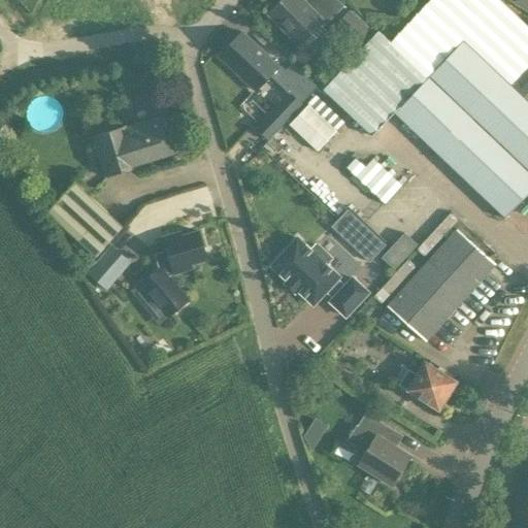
[(298,0),(287,0),(271,17),(297,43),(328,12),(316,0),(312,0),(306,7),(298,0)]
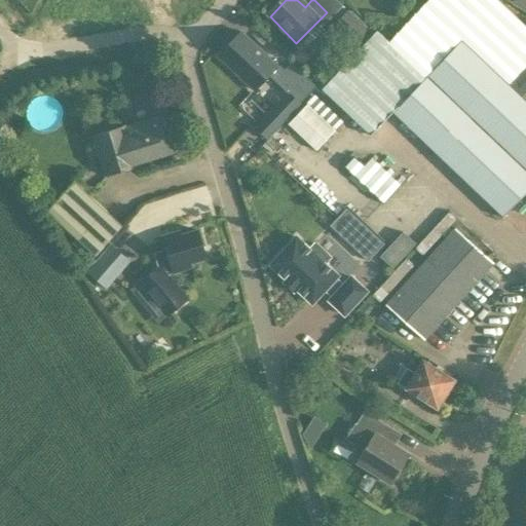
[(525,103),(521,98),(525,91),(514,80),(525,66),(525,27),(496,0),(428,0),(388,43),(376,31),(322,89),(370,136),(392,113),(503,218),(504,217),(503,217),(524,195),(525,196),(525,103)]
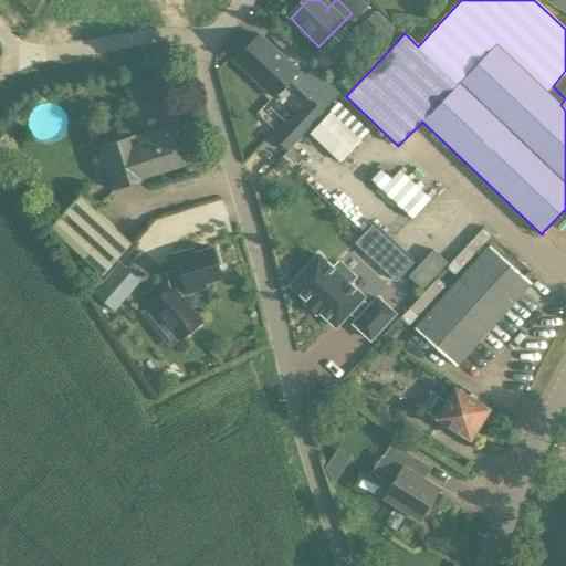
[(358,28),(381,49),(397,32),(375,11),(358,28)]
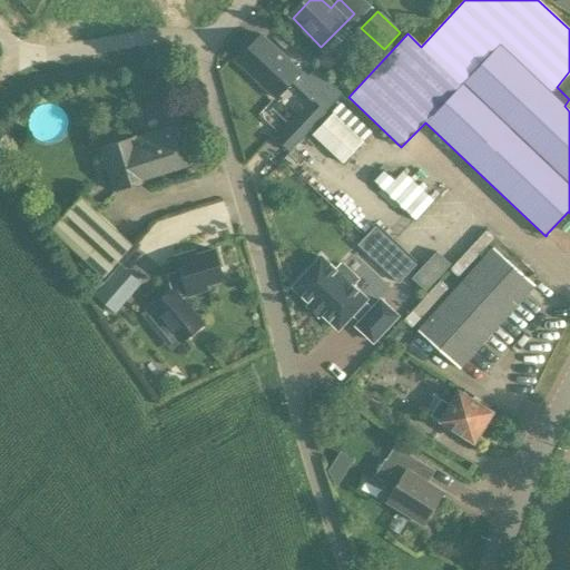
[(301,71),(261,35),(235,61),(275,98),(301,71)]
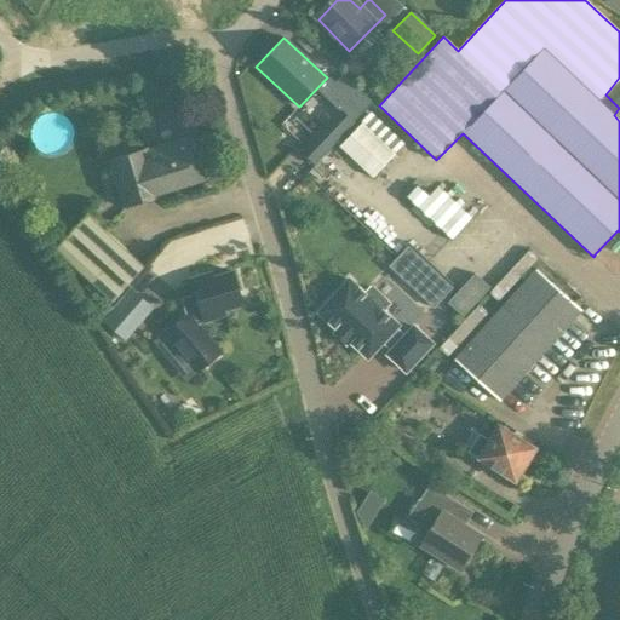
[(334,96),(351,109),(362,96),(345,82),(334,96)]
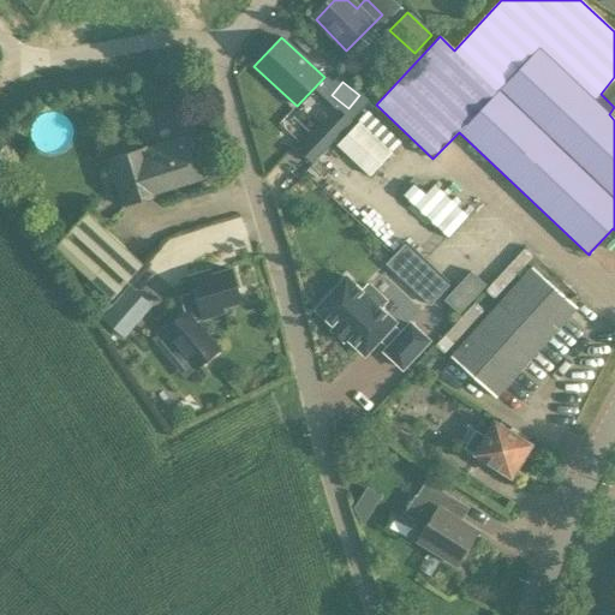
[(369,177),(390,153),(358,123),(336,145),(369,177)]
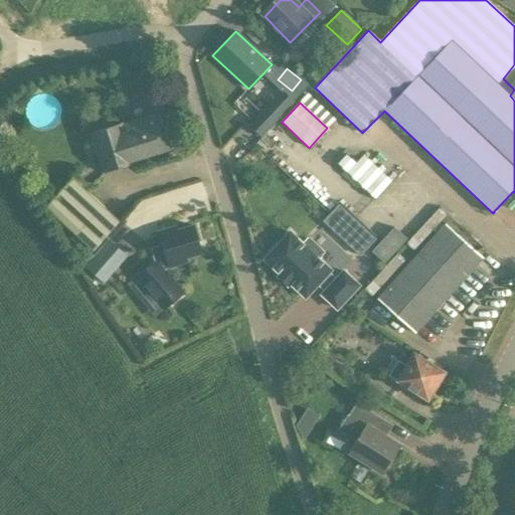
[(133,160),(170,149),(159,115),(123,126),(122,124),(91,134),(104,174),(134,164),(133,160)]
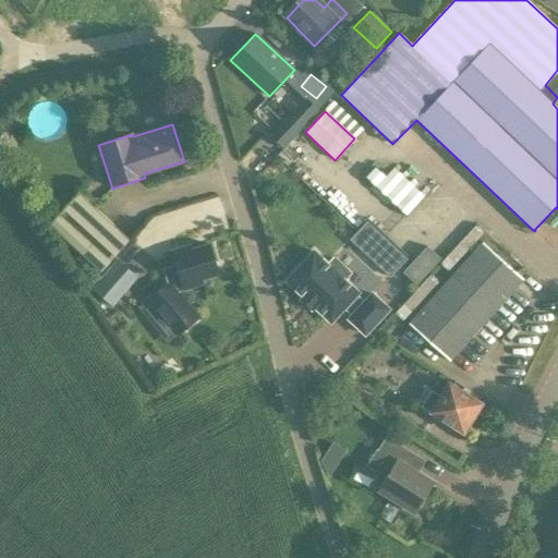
[(361,171),(422,233),(431,225),(371,162),(361,171)]
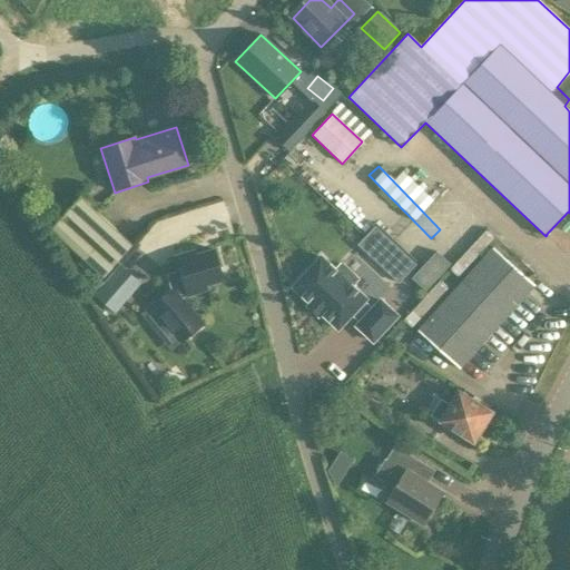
[(52,224),(106,273),(135,241),(81,192),(52,224)]
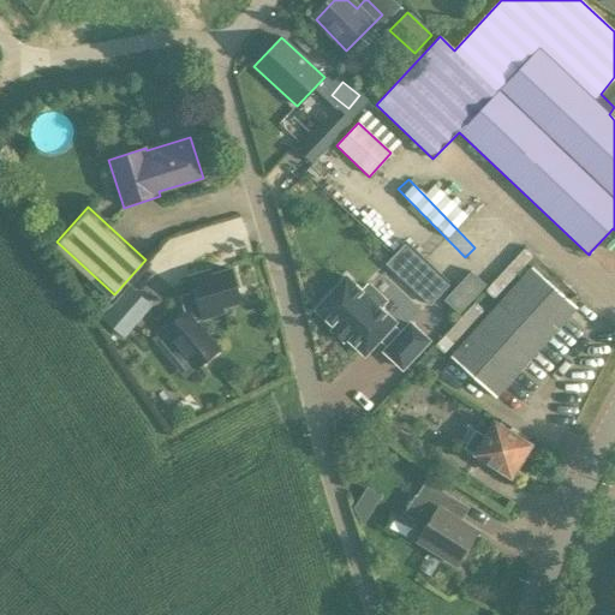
[(427,303),(446,282),(401,242),(382,261),(427,303)]
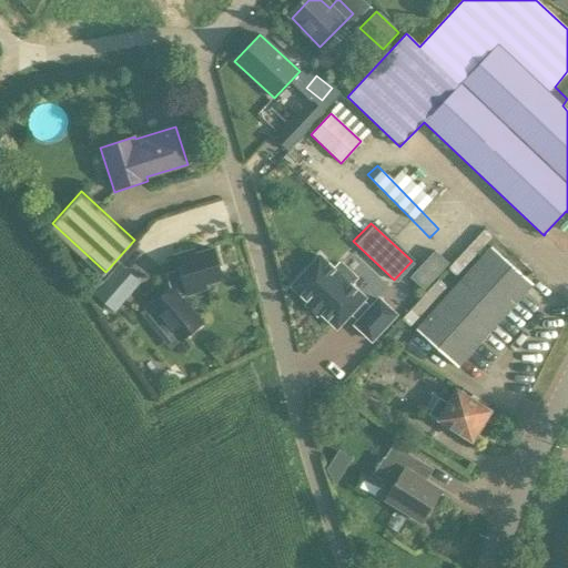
[(418,331),(458,367),(533,285),(492,249),(418,331)]
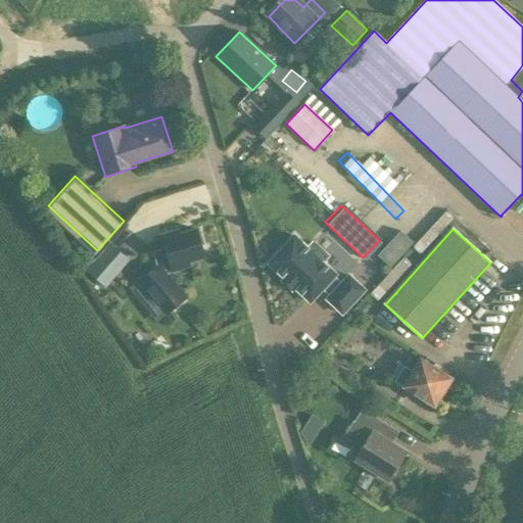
[(158,268),(140,283),(132,289),(158,322),(167,316),(187,299),(168,276),(173,271),(189,266),(188,263),(204,257),(196,230),(180,235),(178,230),(161,235),(165,248),(153,253),(158,268)]
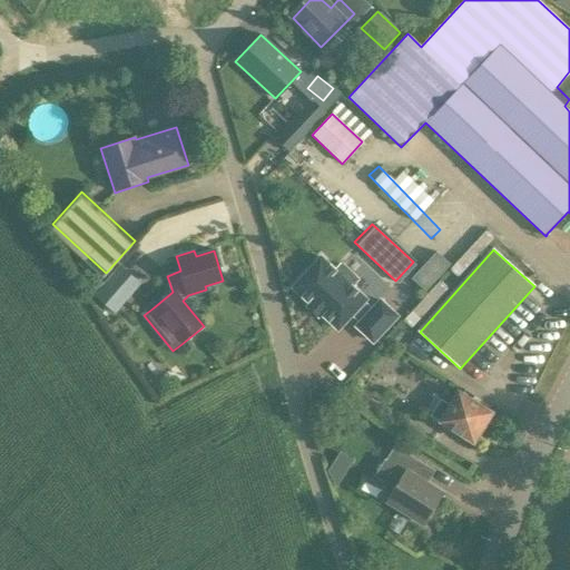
[(424,293),(449,266),(435,254),(411,281),(424,293)]
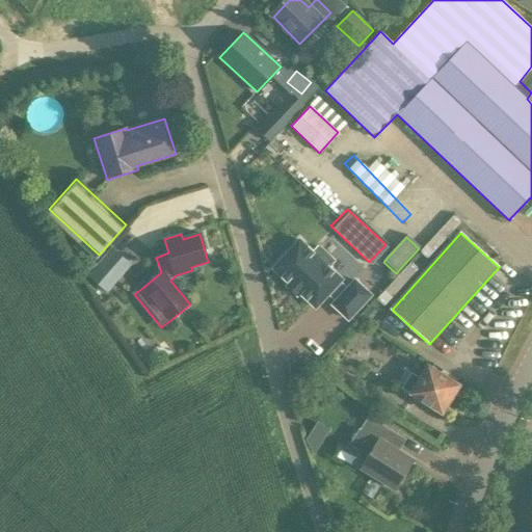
[(298,241),(272,269),(315,309),(326,295),(335,301),(331,304),(348,320),(370,295),(353,281),(347,288),(339,282),(341,280),(326,267),(333,261),(317,247),(312,254),(298,241)]
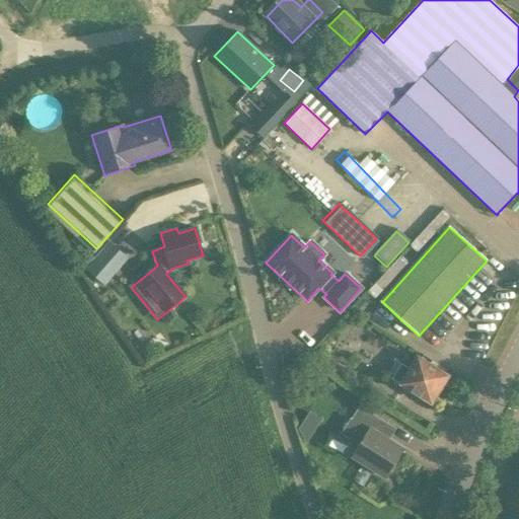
[(112,238),(97,254),(116,271),(130,253),(112,238)]
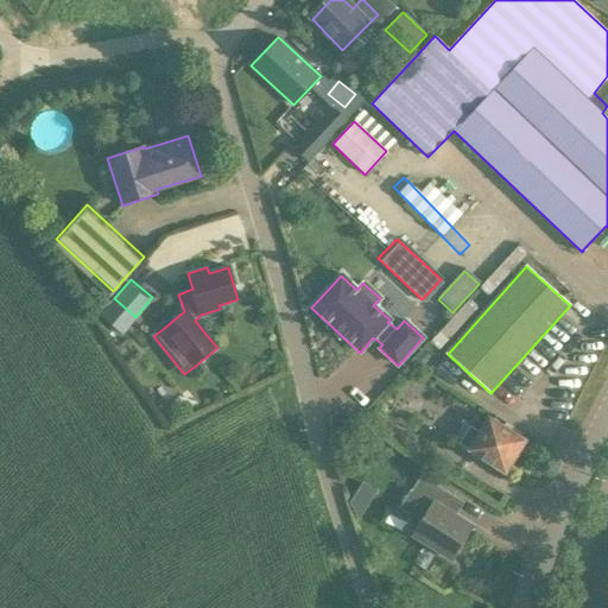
[(504,426),(493,419),(489,417),(480,431),(469,424),(458,442),(505,472),(525,441),(504,426)]
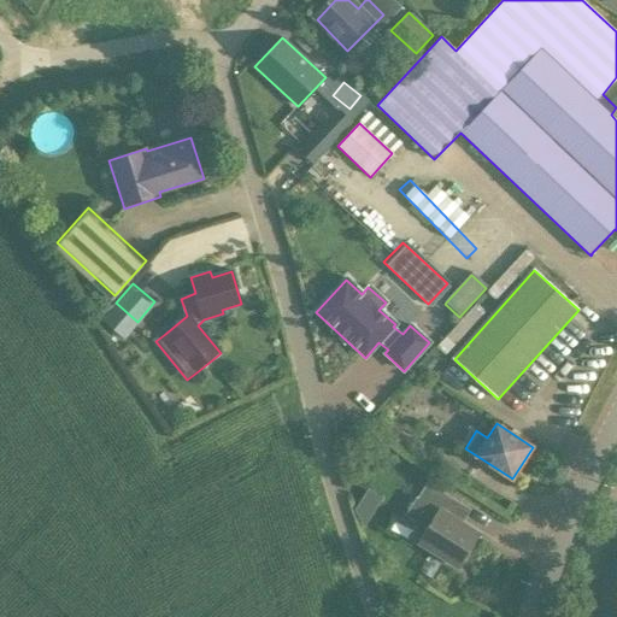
[(421,544),(459,568),(480,533),(453,517),(462,504),(428,482),(407,516),(429,529),(421,544)]
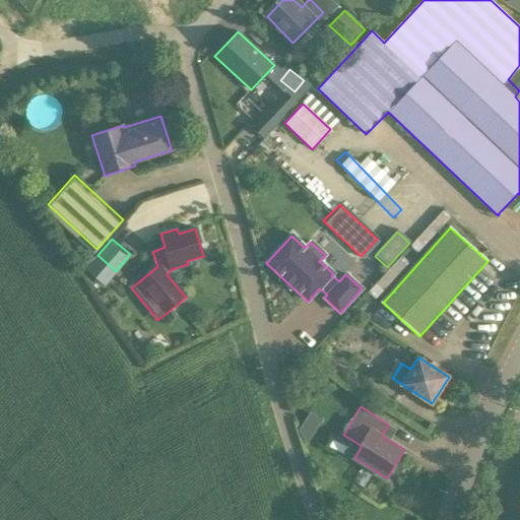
[(308,410),(296,431),(306,437),(318,417),(308,410)]
